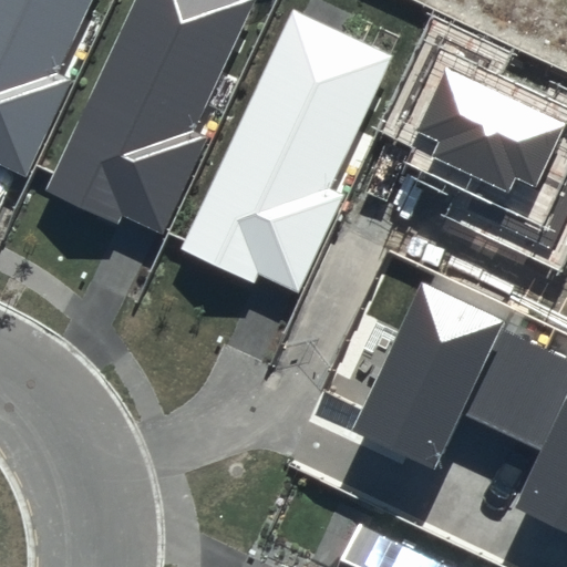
[(91,0),(0,0),(0,164),(28,177),(73,80),(58,72),(91,0)]
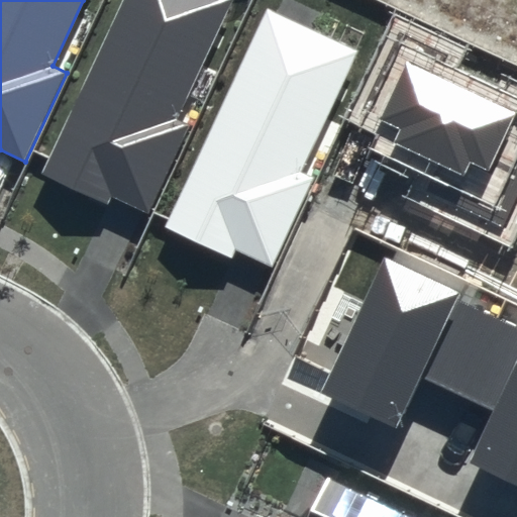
[(230,0),(124,0),(41,173),(109,204),(113,197),(149,214),(191,127),(174,118),(230,0)]
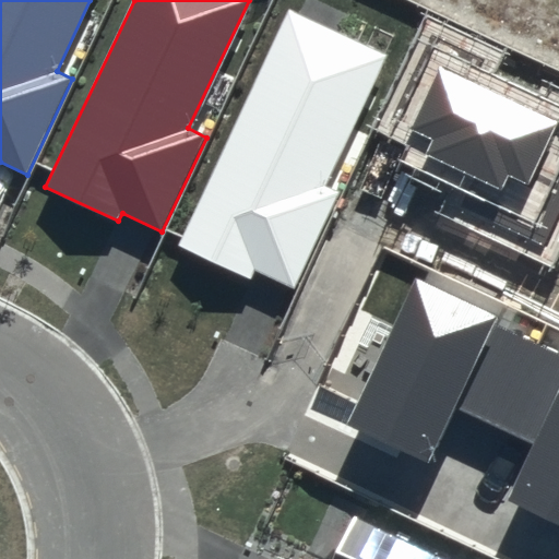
[(388,56),(289,9),(177,245),(249,278),(253,269),(294,287),(340,189),(328,183),(388,56)]
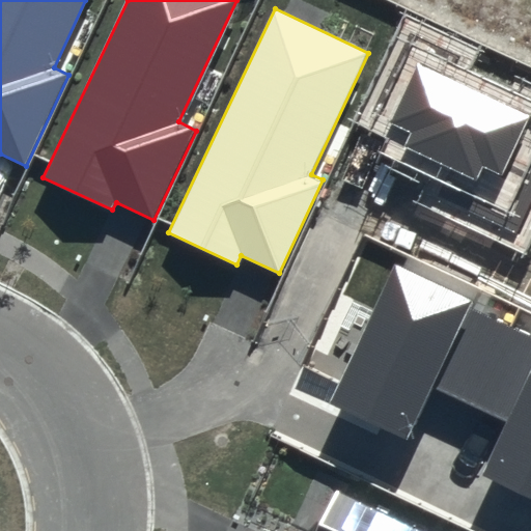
[(463,57),(412,33),(366,131),(442,166),(429,192),(515,232),(530,199),(530,115),(452,79),(463,57)]
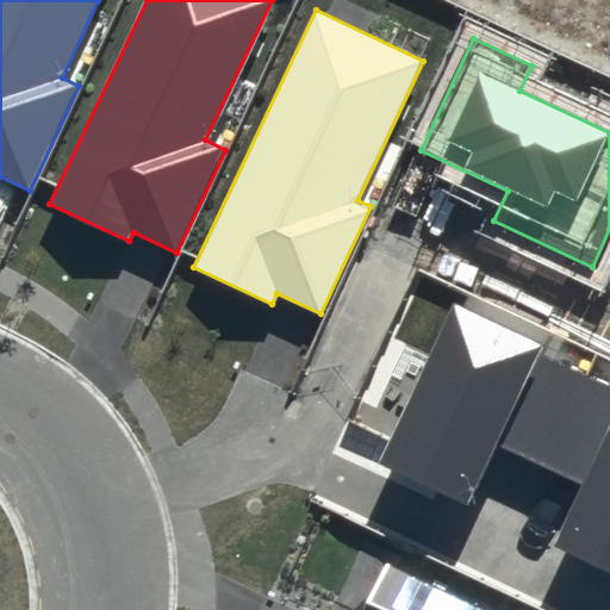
[(609,377),(454,304),(380,462),(472,505),(499,444),(583,484),(553,548),(609,573),(609,377)]
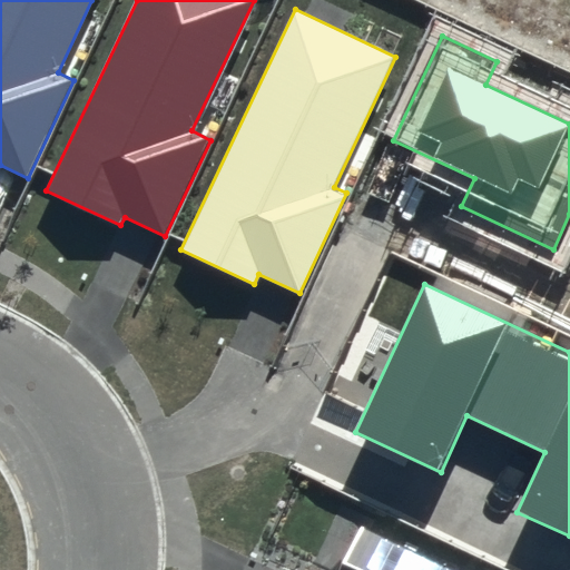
[(462,569),(365,524),(343,569),(462,569)]
